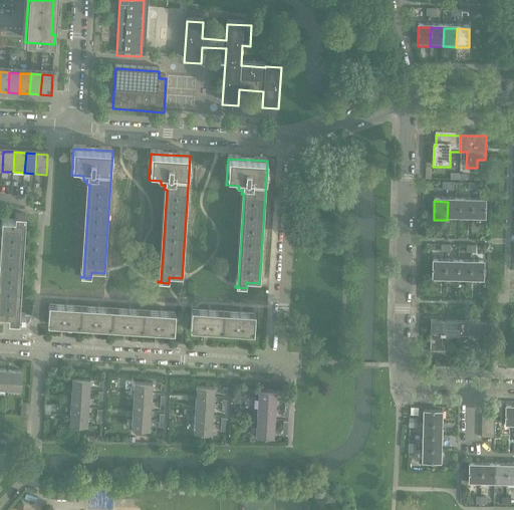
[(460,220),(460,202),(448,202),(447,220),(460,220)]
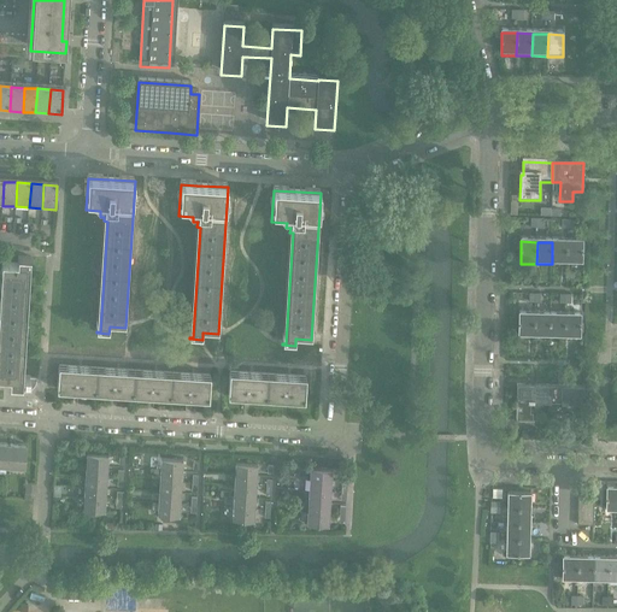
[(566,265),(568,242),(552,242),(552,264),(566,265)]
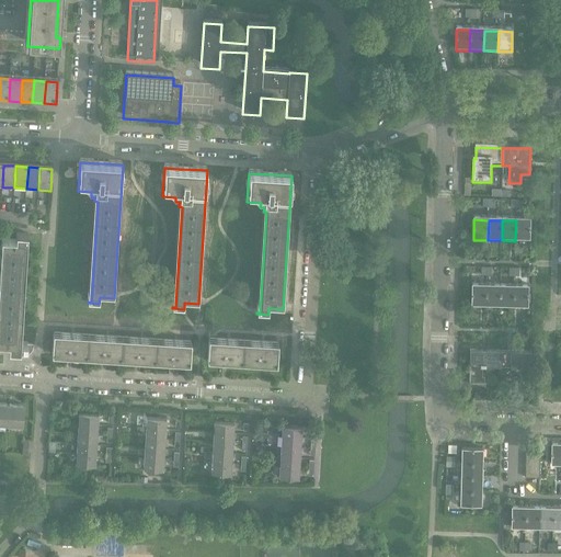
[(529,241),(530,222),(516,220),(515,241),(529,241)]
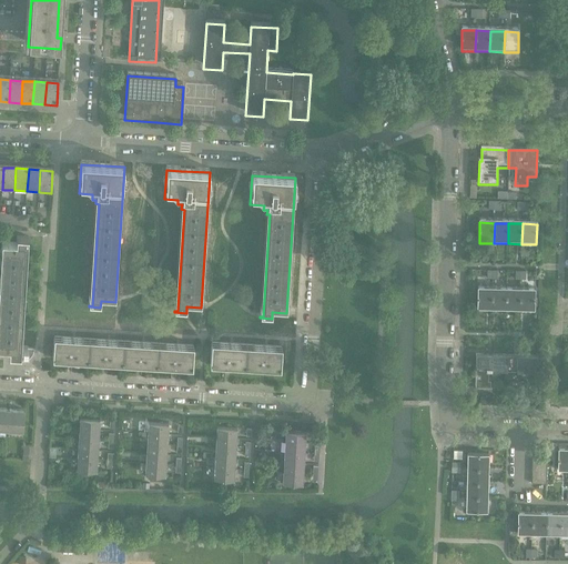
[(19,345),(26,242),(29,242),(29,241),(17,241),(17,247),(2,245),(0,279),(0,352),(10,353),(9,360),(21,360),(20,365),(21,365),(22,365),(24,364),(27,364),(28,363),(29,363),(30,362),(30,361),(31,360),(32,360),(32,359),(32,358),(33,356),(33,355),(33,354),(33,353),(28,353),(28,352),(23,352),(21,352),(22,345),(19,345)]
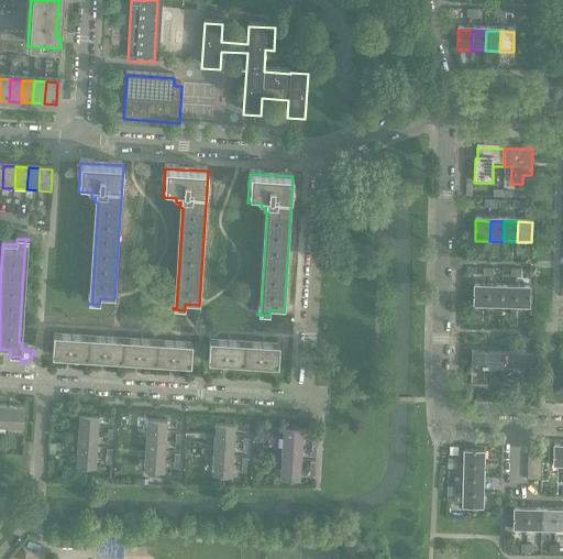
[(487,309),(488,288),(474,288),(473,308),(487,309)]
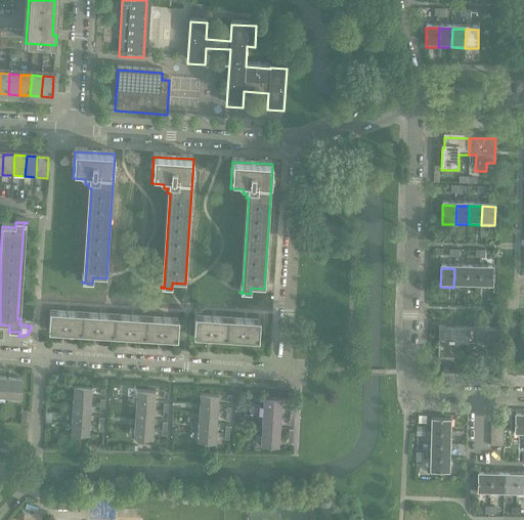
[(467,288),(467,268),(454,268),(453,288),(467,288)]
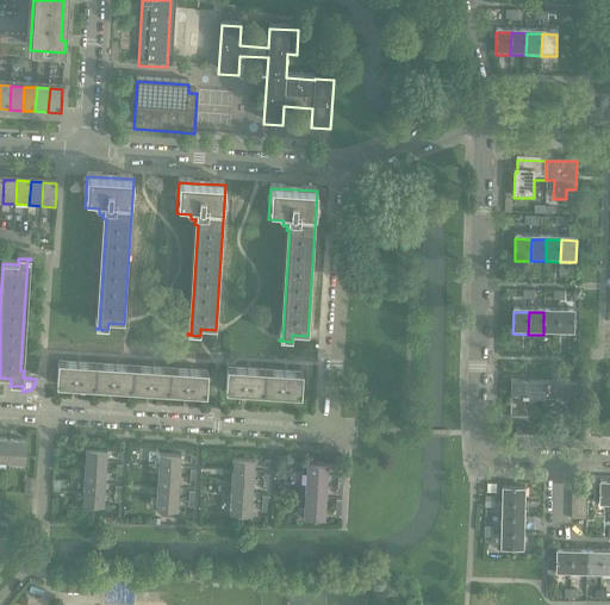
[(559,335),(559,313),(543,312),(543,335),(559,335)]
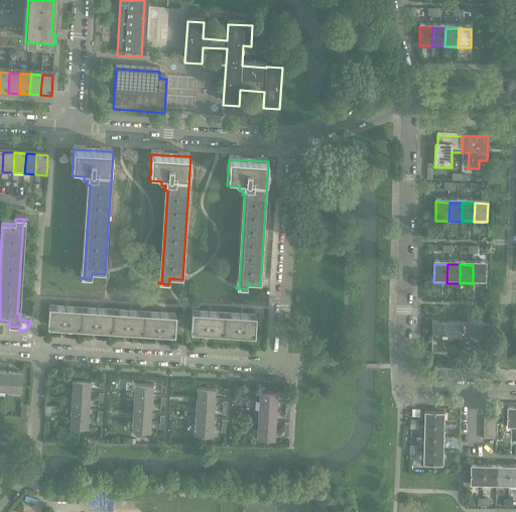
[(486,284),(486,265),(473,265),(473,283),(486,284)]
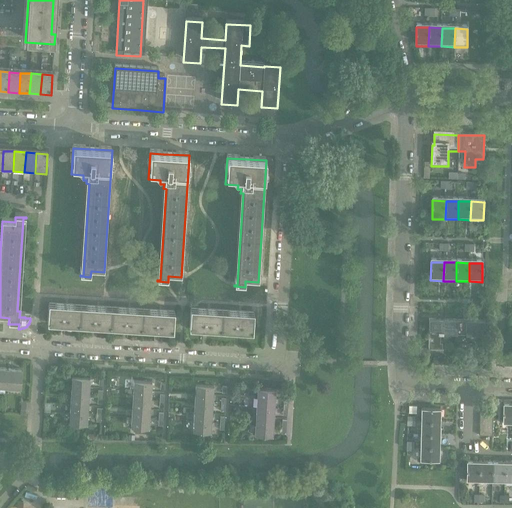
[(48,327),(79,329),(80,309),(49,307),(48,327)]
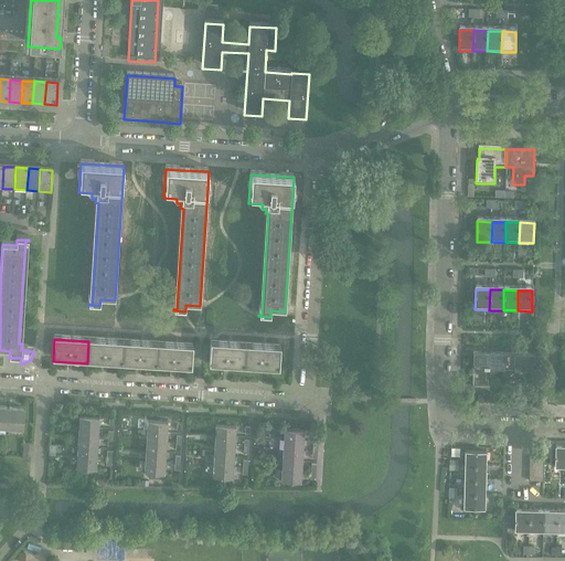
[(124,343),(88,341),(87,363),(121,366),(124,343)]
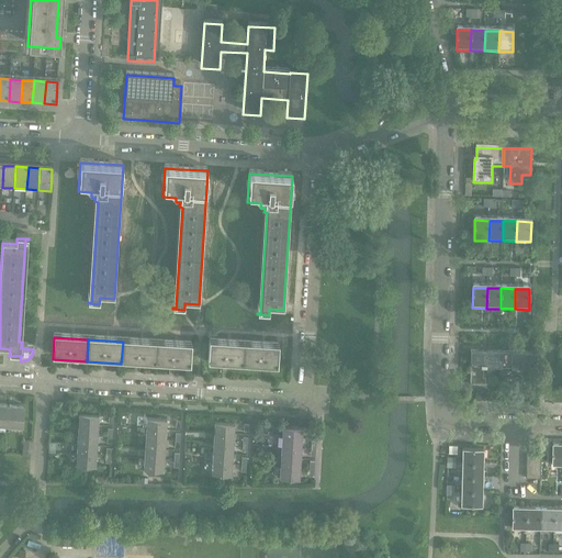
[(157,344),(123,342),(121,364),(156,366),(157,344)]
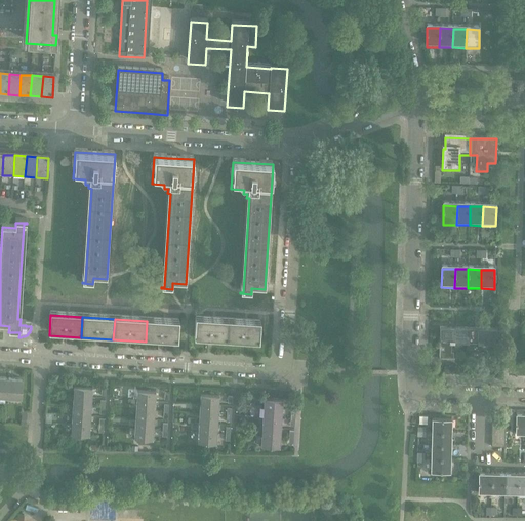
[(195,341),(227,343),(228,322),(196,320),(195,341)]
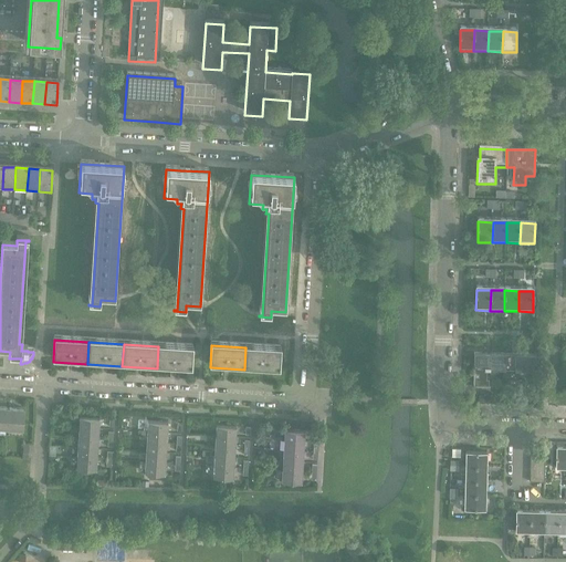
[(194,349),(158,346),(157,368),(191,371),(194,349)]
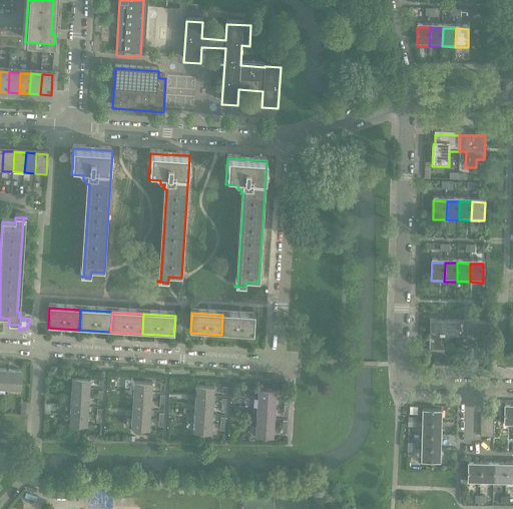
[(254,317),(222,315),(221,335),(253,337),(254,317)]
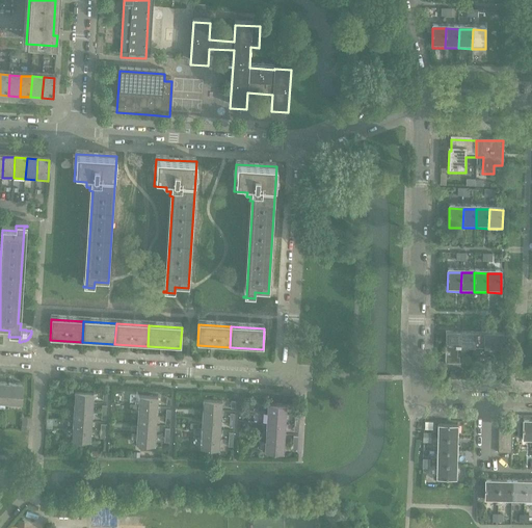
[(458,361),(458,350),(475,350),(475,336),(446,335),(445,367),(460,368),(460,361),(458,361)]
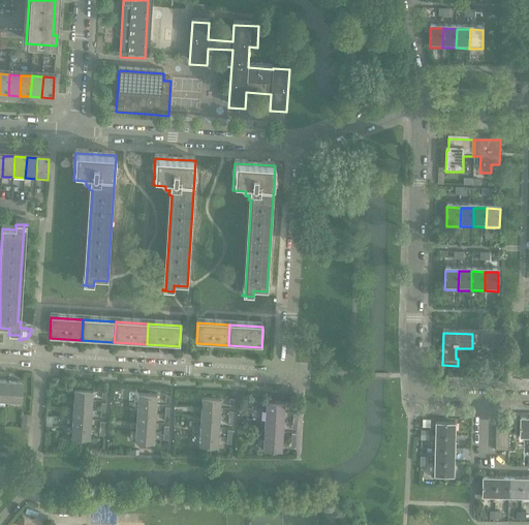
[(501,349),(501,335),(472,334),(472,348),(501,349)]
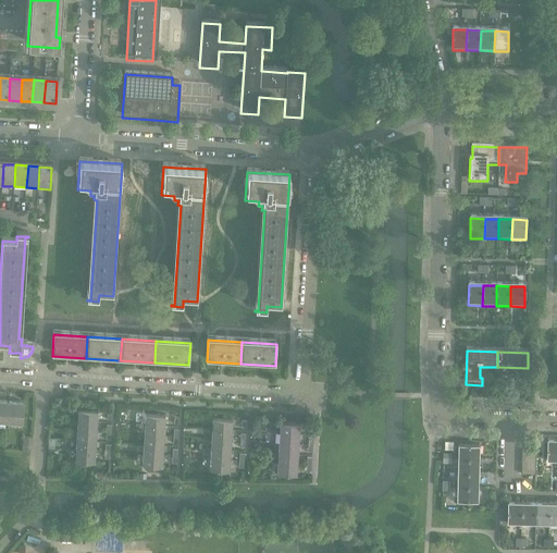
[(24,406),(8,405),(7,426),(23,427),(24,406)]
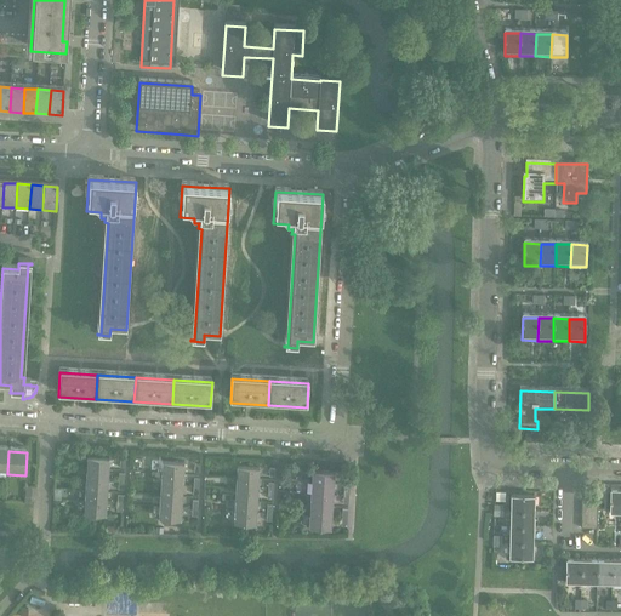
[(87,462),(87,473),(109,474),(109,463),(87,462)]
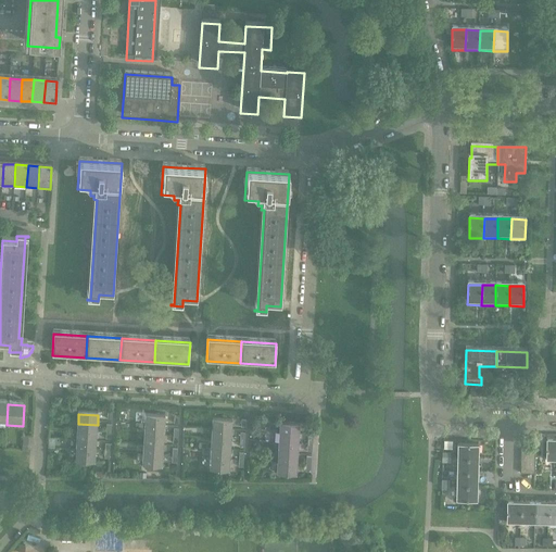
[(146,417),(146,428),(165,429),(165,419),(146,417)]
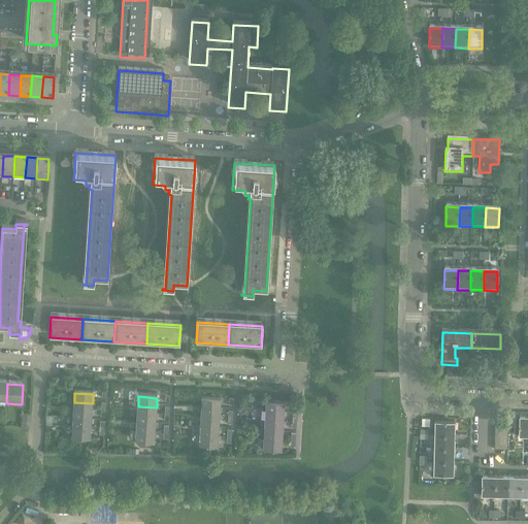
[(202,400),(201,411),(220,412),(221,402),(202,400)]
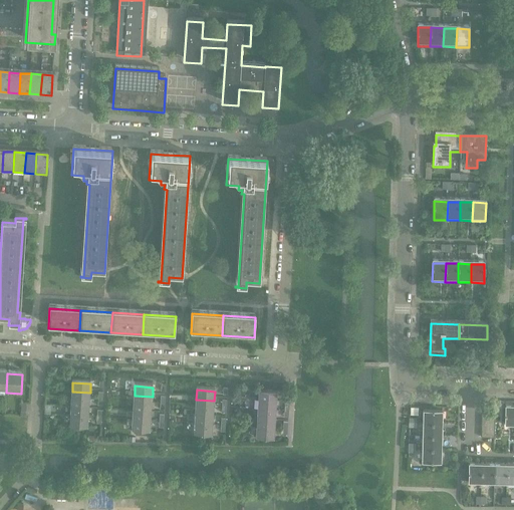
[(90,393),(72,392),(71,401),(89,402),(90,393)]
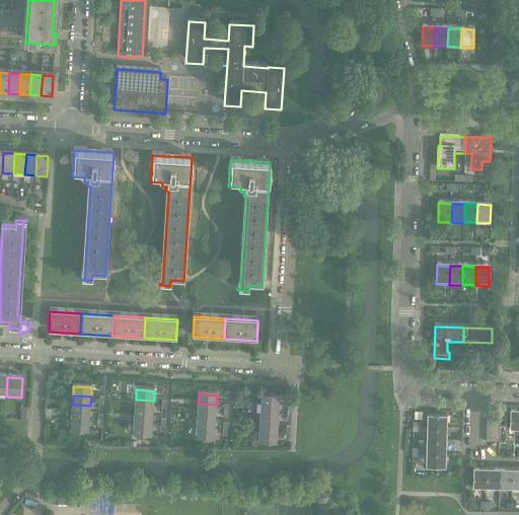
[(262,397),(261,408),(279,409),(280,399),(262,397)]
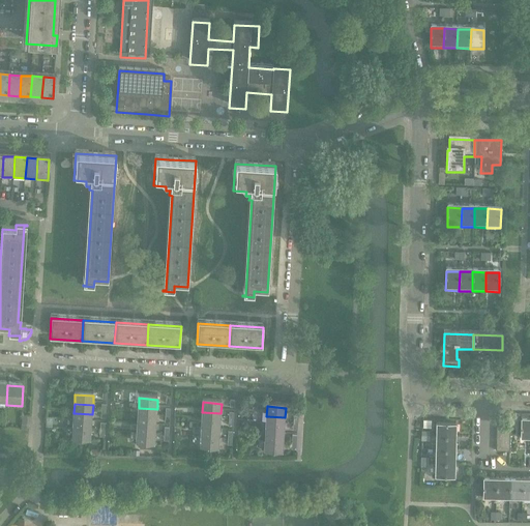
[(157,409),(139,408),(138,417),(156,418),(157,409)]
